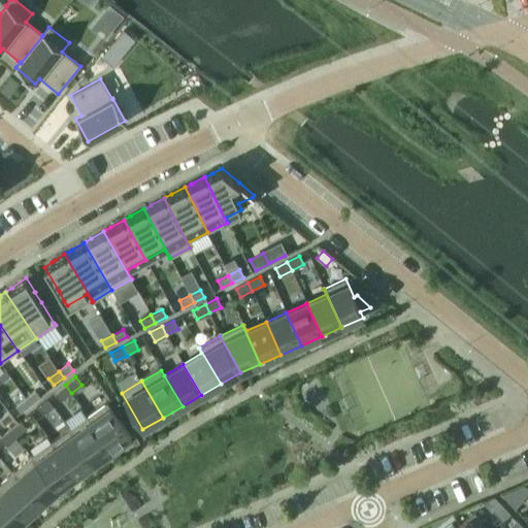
[(65,385),(55,394),(61,401),(71,393),(65,385)]
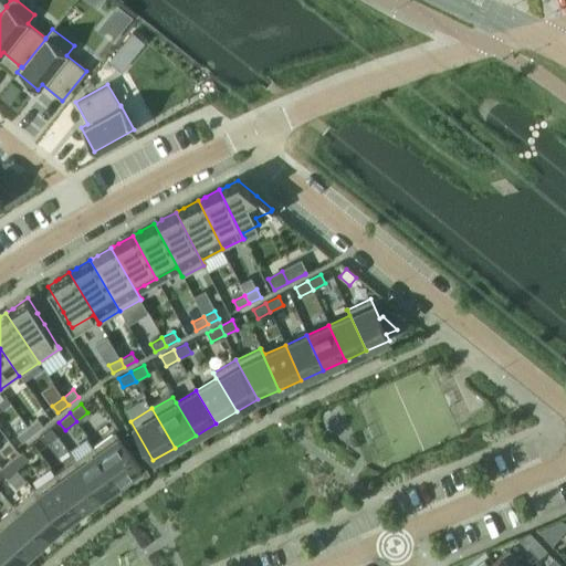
[(42,426),(37,418),(27,427),(32,433),(42,426)]
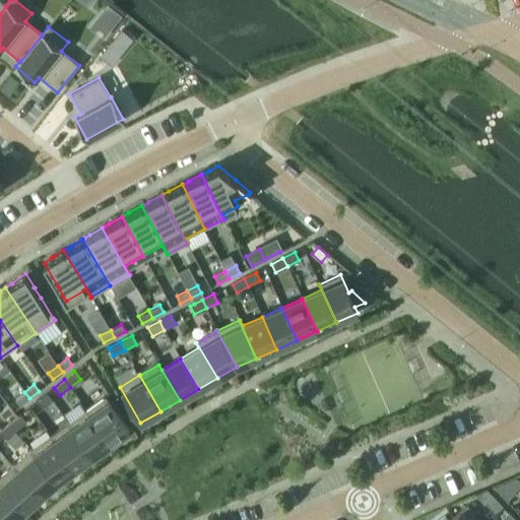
[(29,398),(24,392),(15,399),(20,405),(29,398)]
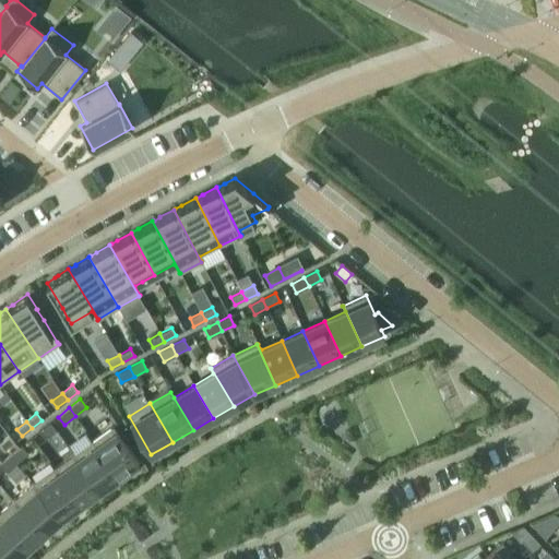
[(50,423),(39,431),(46,439),(57,430),(50,423)]
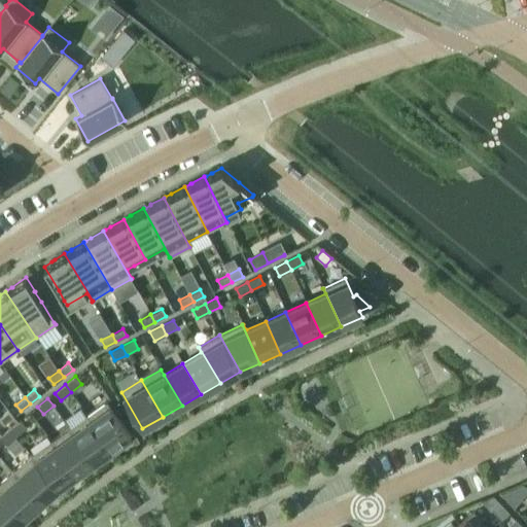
[(106,401),(88,415),(112,450),(131,435),(106,401)]
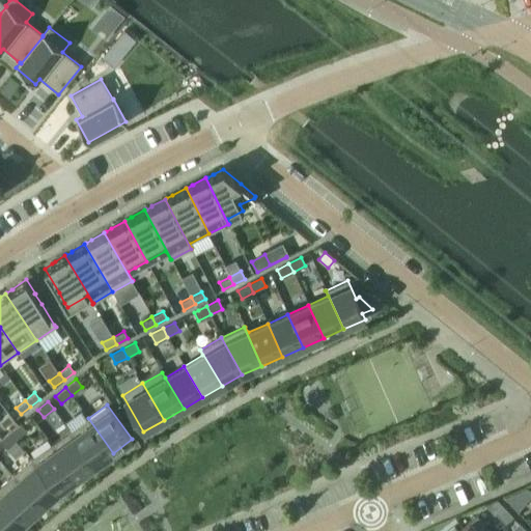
[(8,414),(0,420),(0,422),(4,427),(14,420),(8,414)]
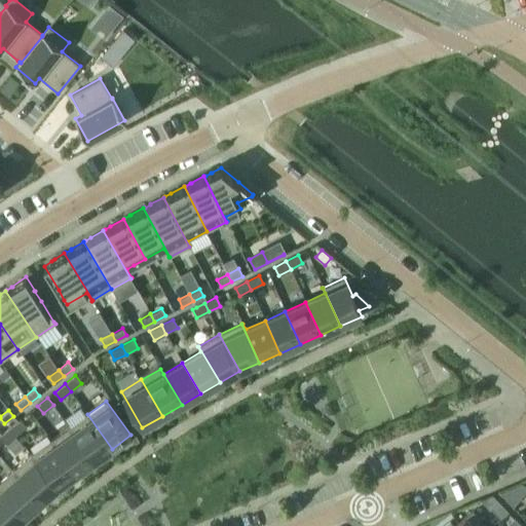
[(87,414),(69,427),(94,461),(112,449),(87,414)]
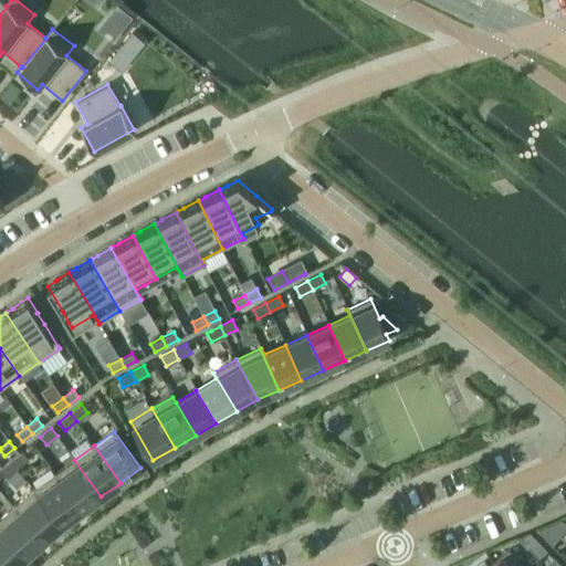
[(19,453),(10,460),(17,469),(28,459),(21,451),(19,453)]
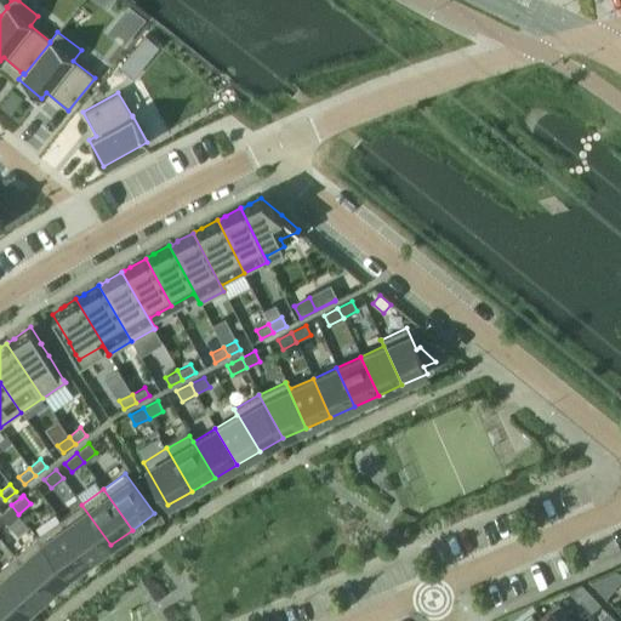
[(1,513),(0,513),(0,516),(6,524),(18,514),(11,505),(1,513)]
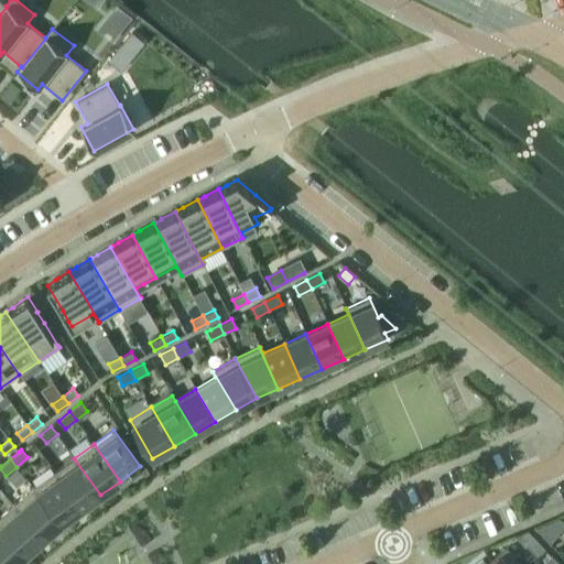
[(74,458),(55,472),(82,509),(100,495),(74,458)]
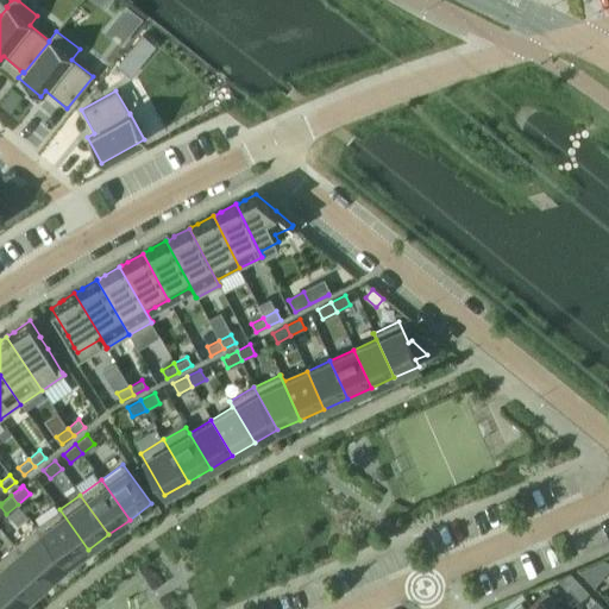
[(60,509),(36,526),(67,564),(88,550),(60,509)]
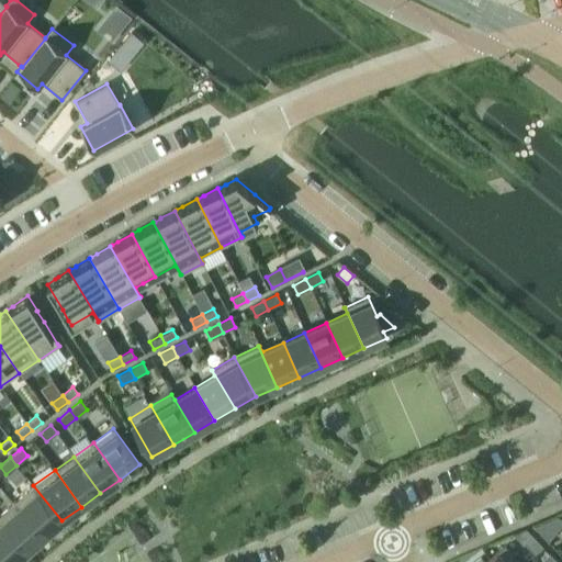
[(33,485),(14,503),(44,537),(62,520),(33,485)]
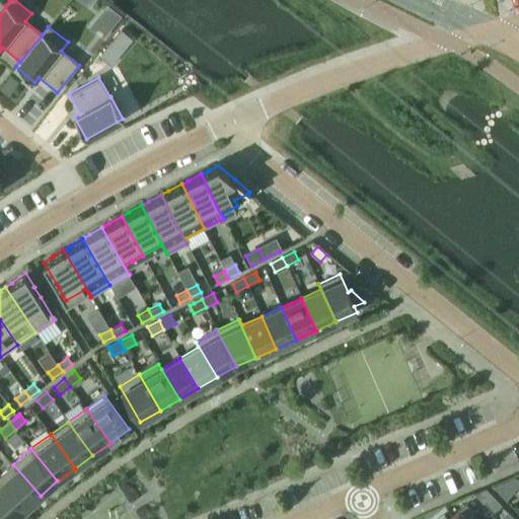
[(13,464),(0,475),(0,483),(24,510),(41,496),(13,464)]
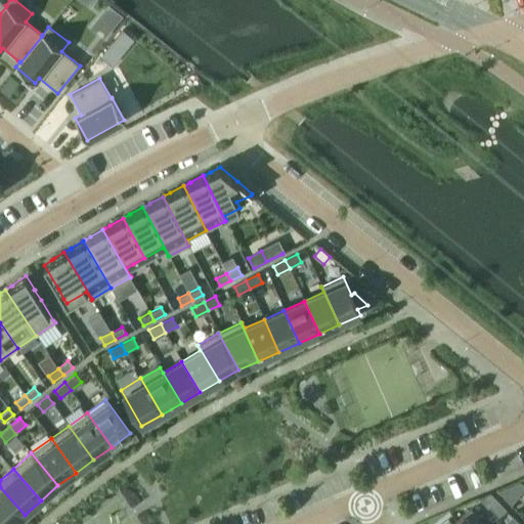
[(0,487),(0,521),(2,523),(14,523),(25,515),(0,487)]
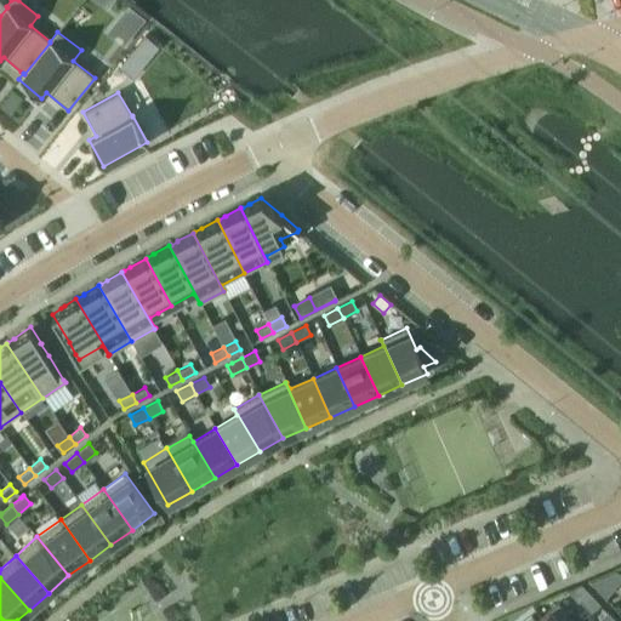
[(591,613),(599,604),(588,592),(580,600),(591,613)]
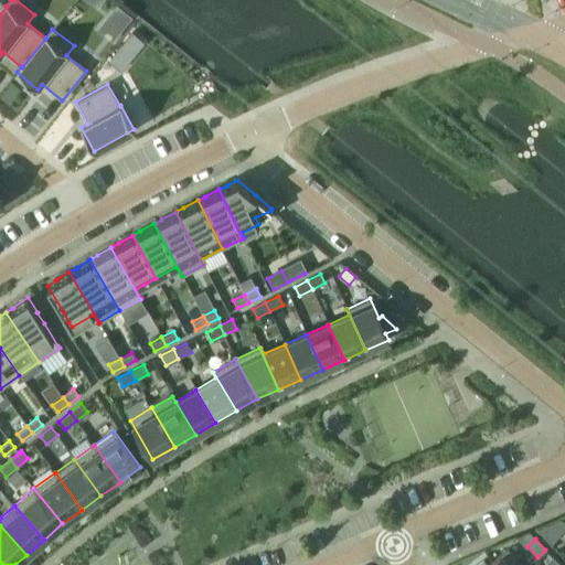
[(521,564),(508,548),(487,564),(486,564),(483,561),(477,564),(521,564)]
